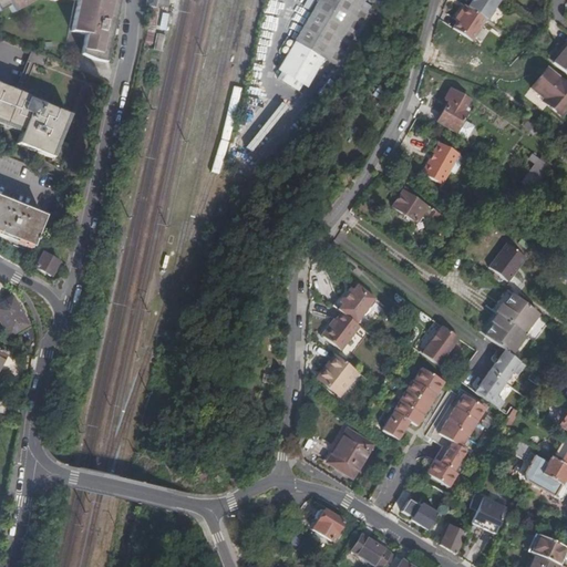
[(74,0),(64,45),(81,49),(91,51),(90,58),(94,59),(104,62),(111,33),(105,31),(104,34),(102,33),(103,29),(107,27),(109,23),(113,23),(119,0),(0,0),(0,8),(8,3),(12,10),(30,0),(74,0)]
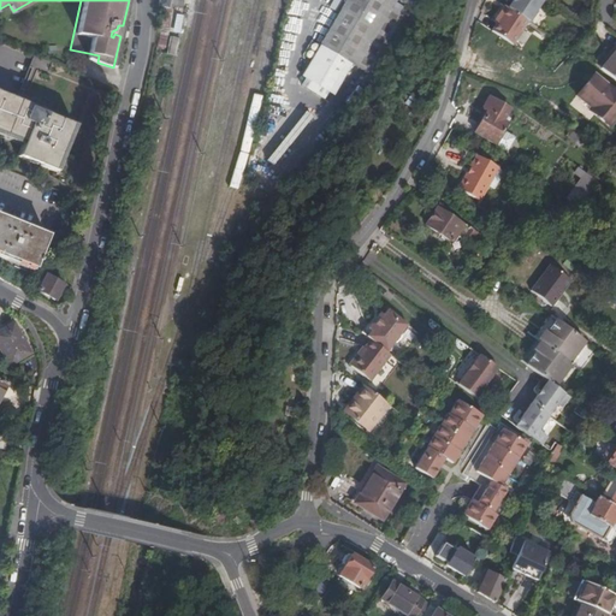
[(304,87),(327,100),(338,80),(342,81),(353,63),(361,69),(373,75),(369,82),(375,86),(380,78),(388,84),(428,13),(413,4),(407,0),(349,0),(304,77),(308,80),(304,87)]
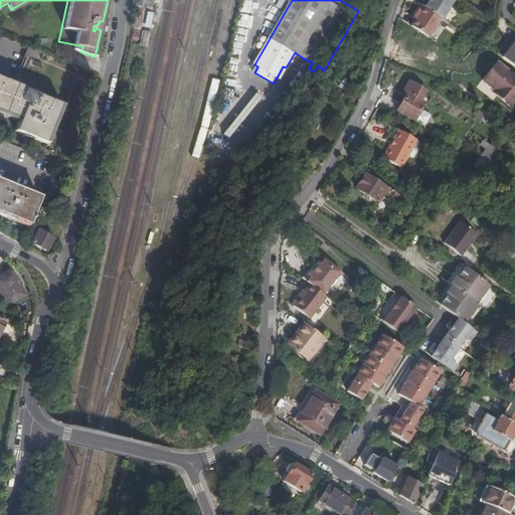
[(345,0),(345,3),(358,11),(364,0),(345,0)]
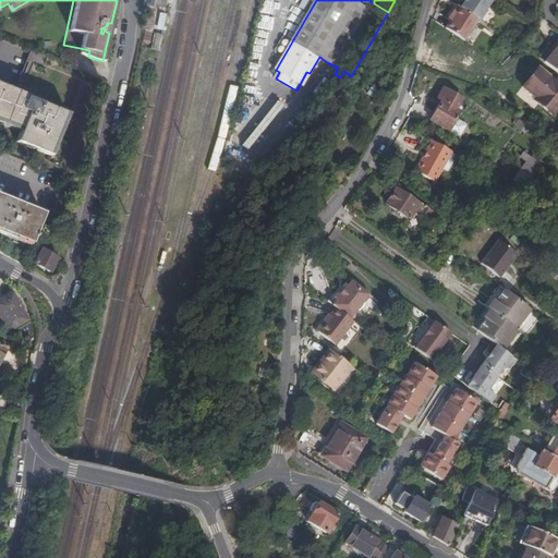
[(465,0),(460,9),(477,20),(478,21),(492,0),(465,0)]
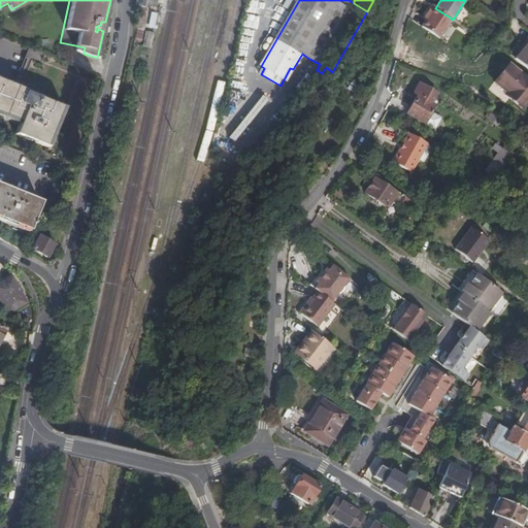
[(437,39),(452,19),(432,6),(423,19),(425,21),(420,27),(437,39)]
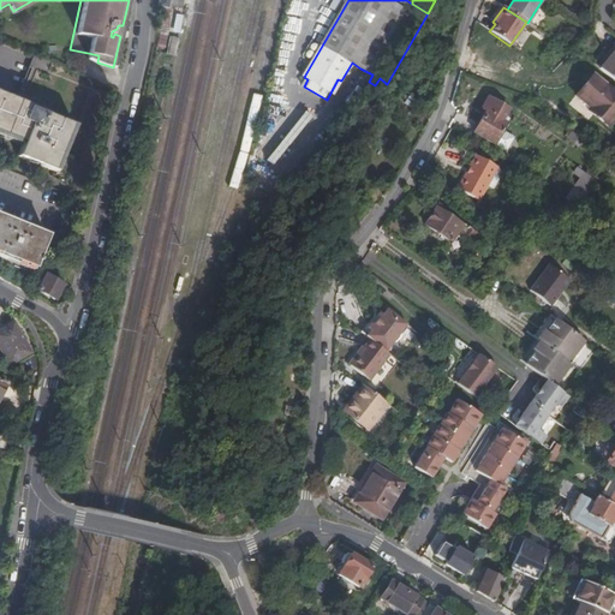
[(120,36),(123,25),(118,25),(117,29),(112,31),(111,36),(113,37),(114,34),(120,36)]
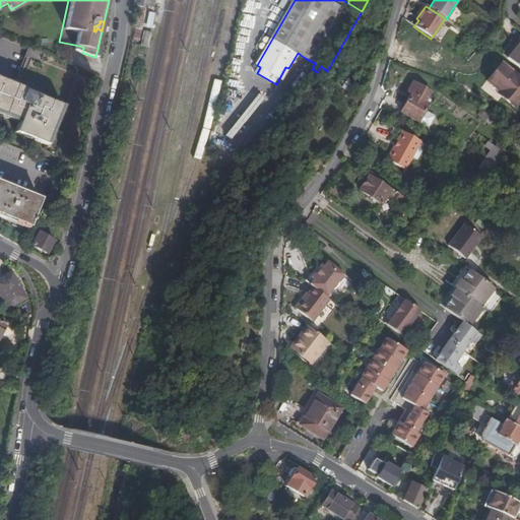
[(514,49),(507,58),(519,68),(519,42),(517,41),(512,47),(514,49)]
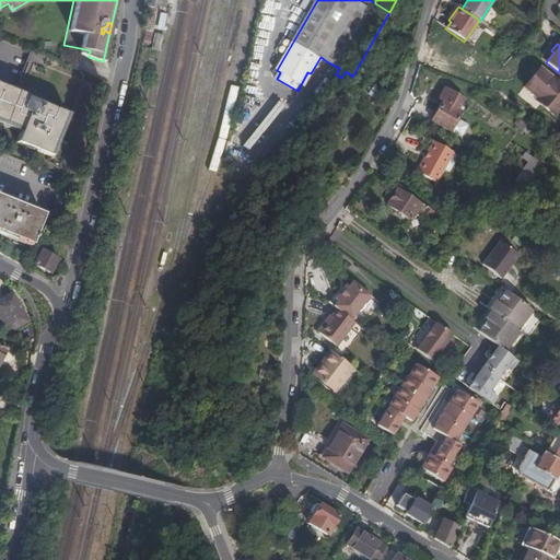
[(58,131),(81,70),(32,49),(15,91),(0,84),(0,120),(6,124),(7,121),(16,125),(15,126),(22,129),(16,141),(48,153),(50,146),(51,146),(55,139),(54,138),(57,130),(58,131)]
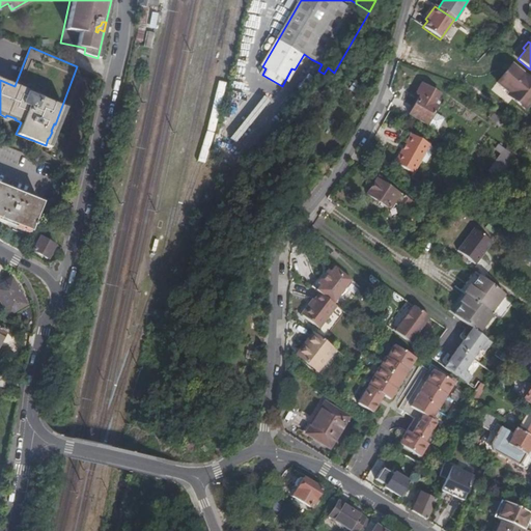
[(530,85),(530,78),(512,63),(508,67),(530,85)]
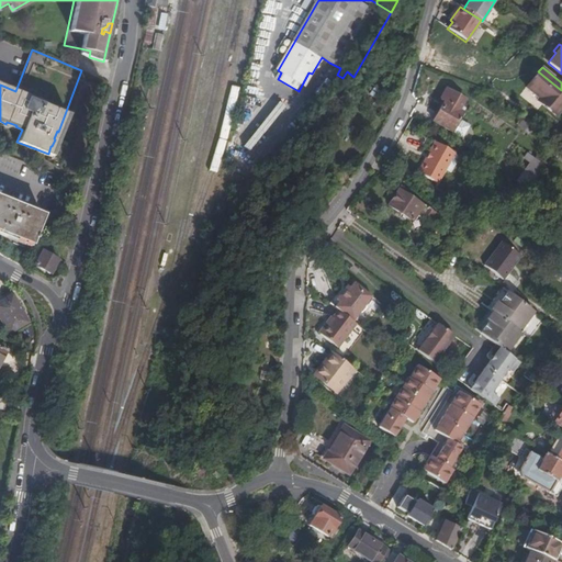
[(558,114),(561,108),(561,90),(538,71),(526,87),(538,96),(537,98),(558,114)]
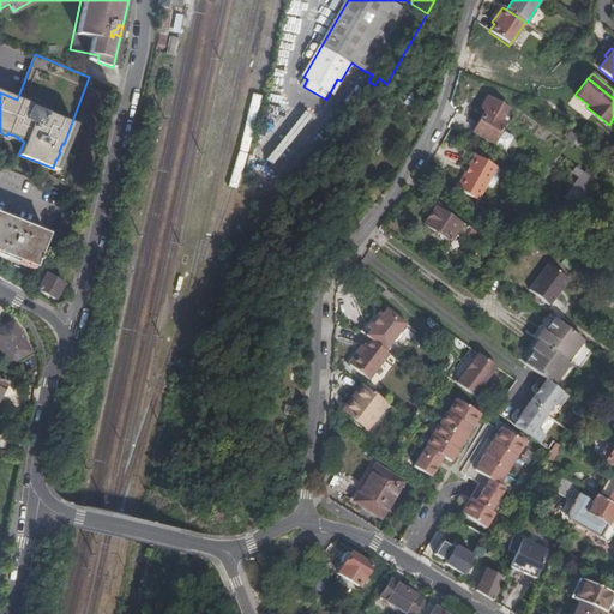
[(481,108),(482,110),(485,112),(476,126),(473,132),(494,144),(501,131),(506,122),(501,120),(509,108),(487,97),(481,108)]
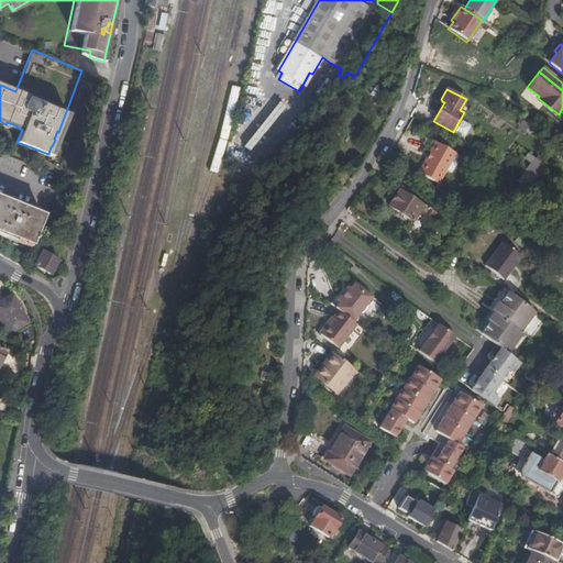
[(266,117),(258,111),(246,128),(253,133),(244,146),(252,152),(286,108),(278,101),(266,117)]
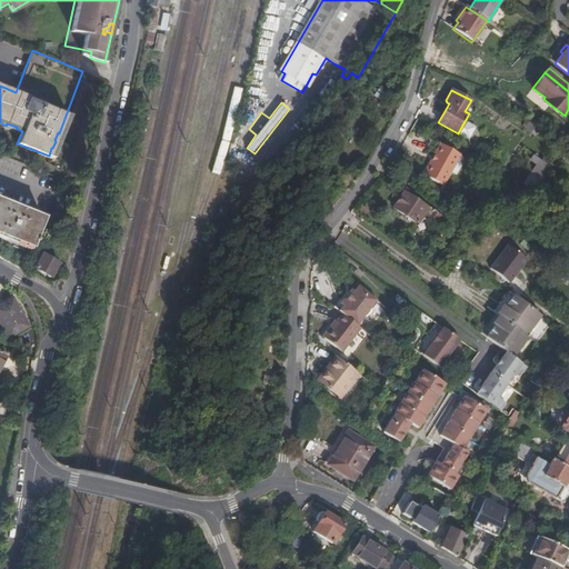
[(449,103),(447,102),(440,116),(441,117),(449,103)]
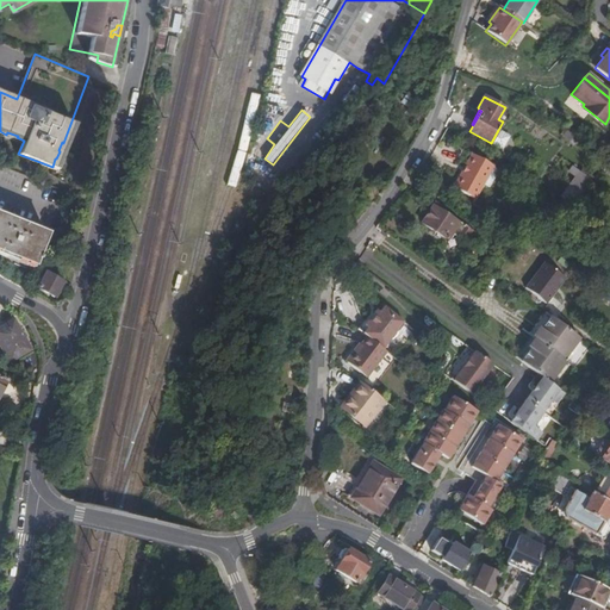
[(509,137),(498,130),(491,143),(502,149),(509,137)]
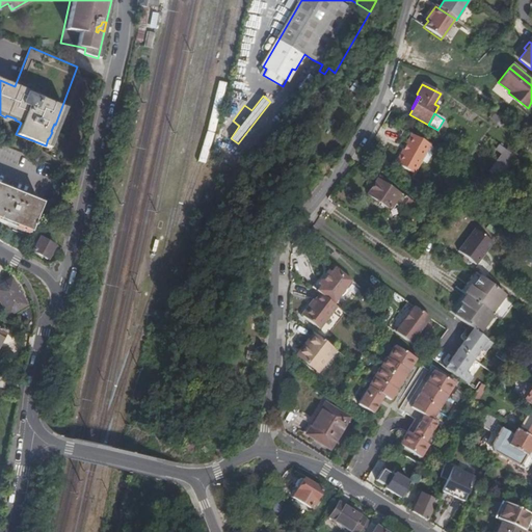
[(406,150),(405,149),(397,164),(416,174),(423,161),(430,145),(431,144),(413,134),(406,147),(408,148),(406,150)]
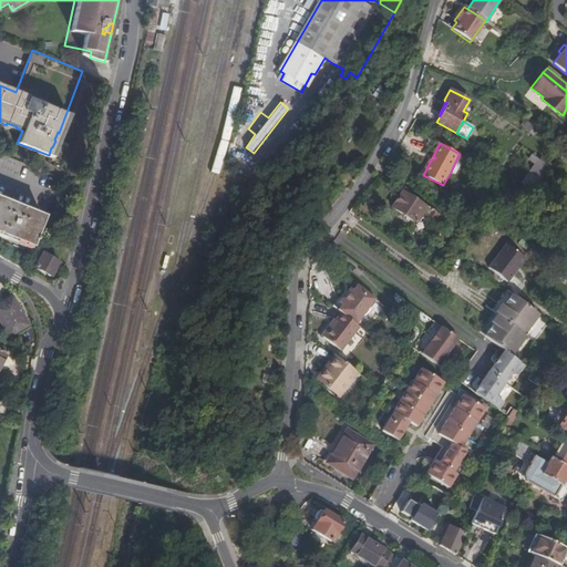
[(58,193),(63,177),(0,152),(0,233),(32,246),(43,217),(48,219),(52,208),(54,209),(60,193),(58,193)]
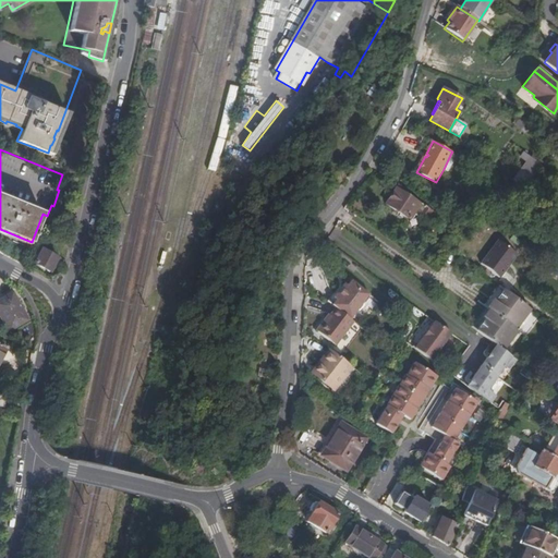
[(526,160),(513,180),(524,189),(532,179),(538,171),(544,166),(524,152),(521,156),(526,160)]
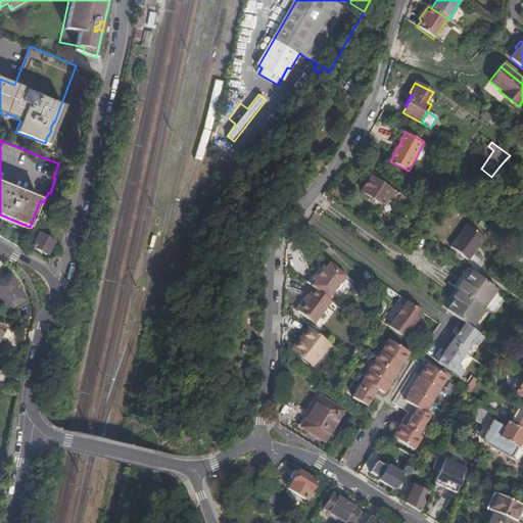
[(428,146),(423,143),(416,158),(421,160),(428,146)]
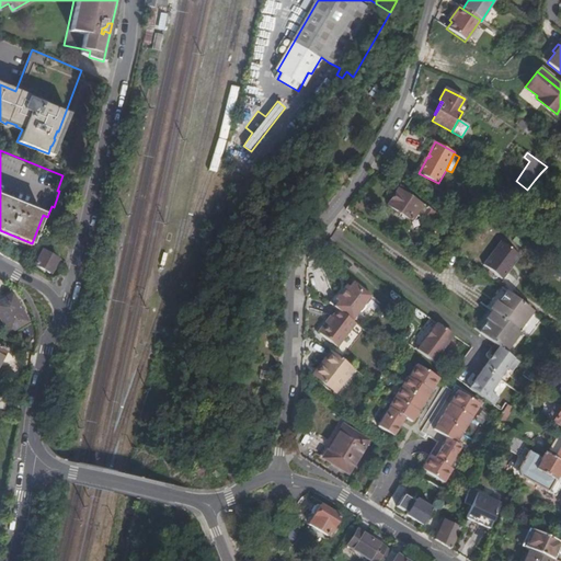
[(414,217),(423,204),(399,189),(388,205),(412,220),(412,219),(414,221),(416,218),(414,217)]
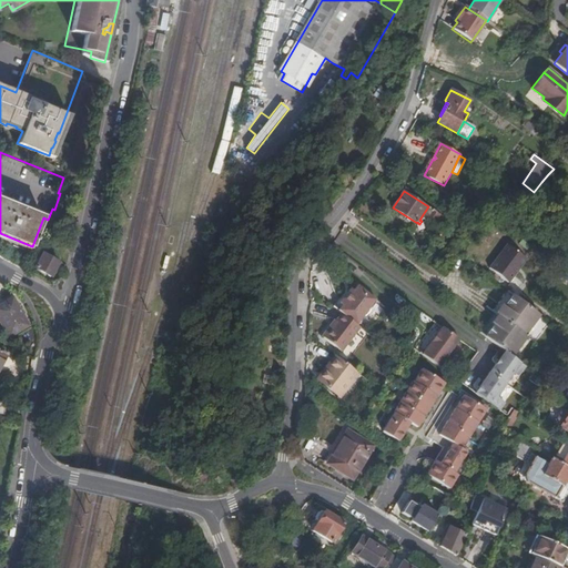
[(508,245),(492,269),(510,283),(528,260),(508,245)]
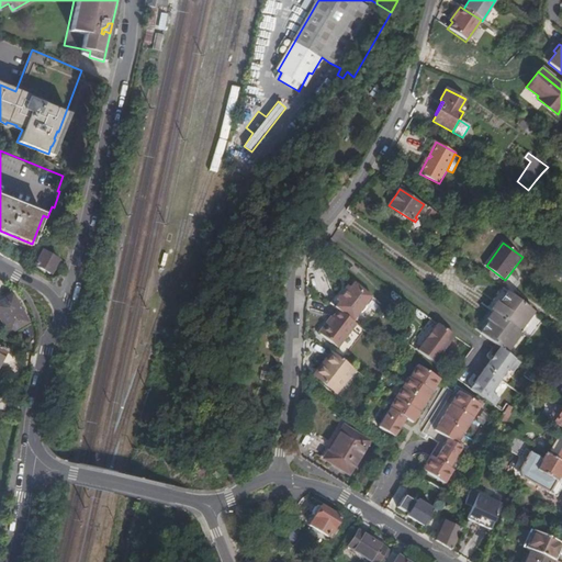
[(58,258),(43,249),(41,253),(34,265),(49,273),(58,258)]
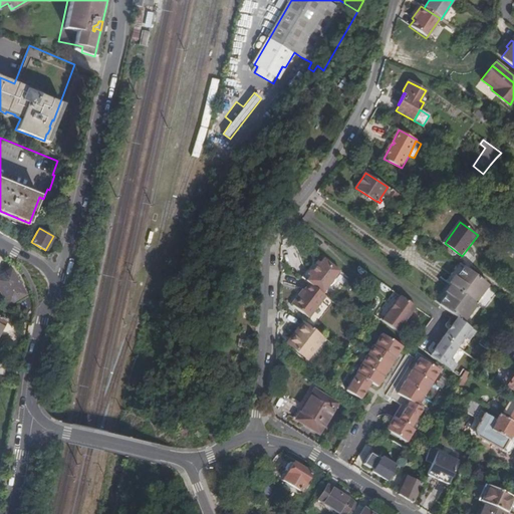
[(312,269),(310,269),(309,270),(307,273),(310,276),(306,280),(309,283),(322,292),(324,289),(327,285),(331,284),(335,280),(334,276),(339,270),(323,257),(320,262),(317,260),(314,263),(315,266),(312,269)]
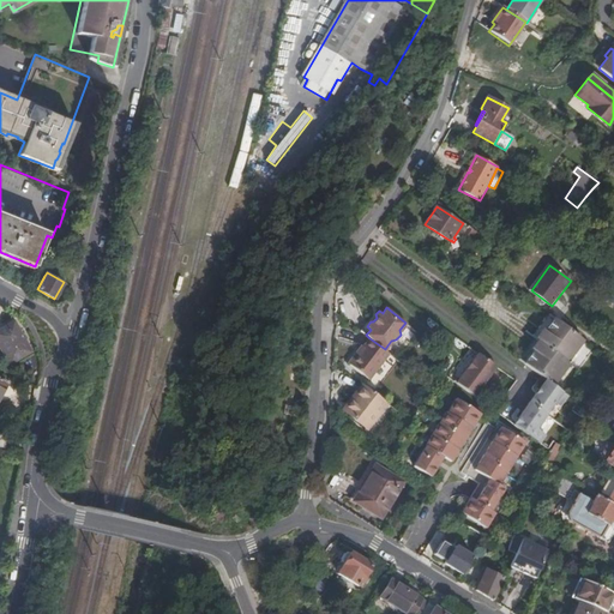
[(571,357),(577,349),(584,339),(549,314),(542,324),(547,329),(546,332),(543,330),(540,333),(536,339),(539,341),(533,350),(534,351),(533,355),(527,350),(519,360),(541,377),(554,385),(570,363),(567,362),(571,357)]
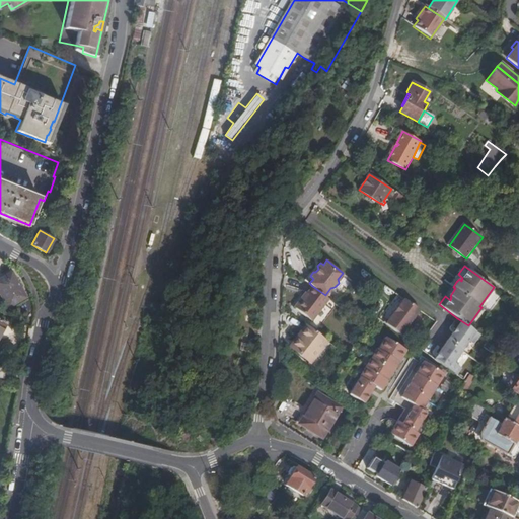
[(310,271),(304,279),(305,280),(306,281),(310,276),(312,273),(310,271)]
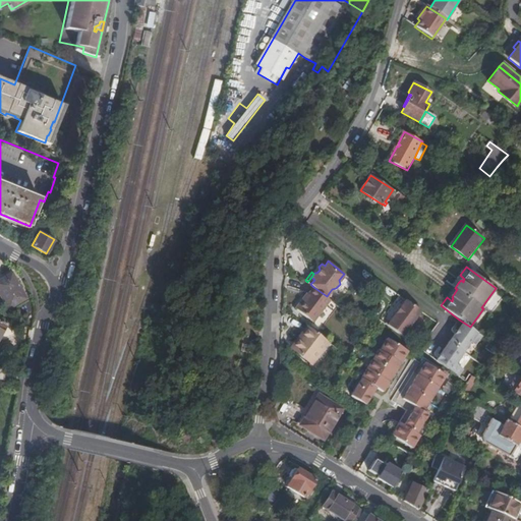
[(11,273),(0,279),(0,295),(8,309),(26,298),(11,273)]
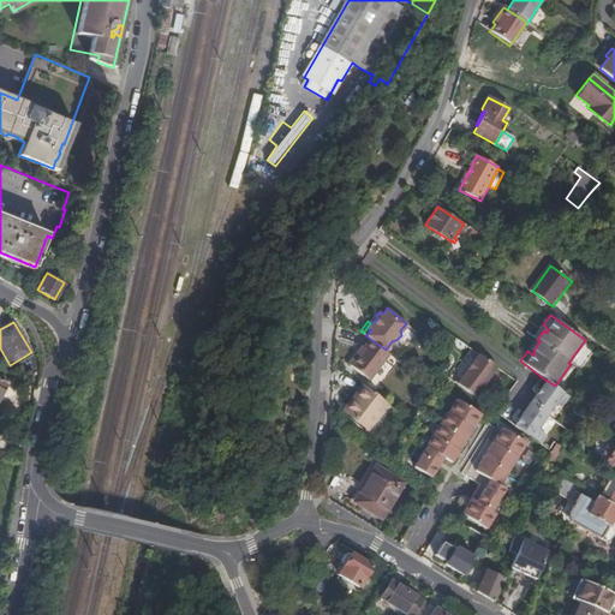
[(533,336),(536,339),(527,351),(533,356),(535,352),(533,351),(539,341),(537,340),(541,334),(544,330),(547,333),(548,329),(543,324),(537,333),(533,336)]
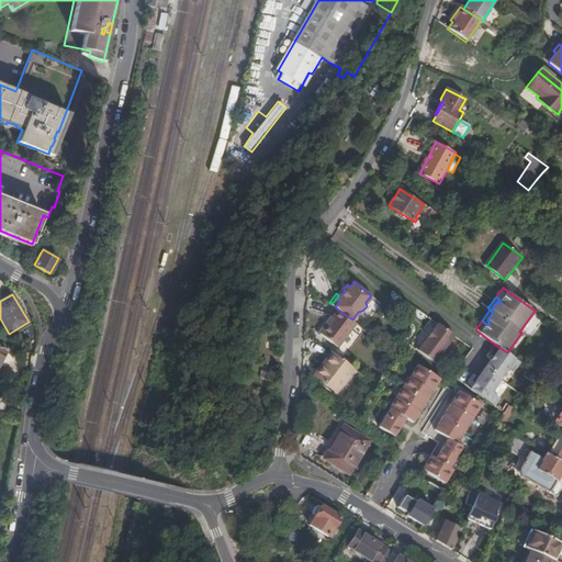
[(328,322),(327,321),(318,332),(338,348),(353,327),(357,324),(355,322),(352,319),(338,310),(333,316),(328,322)]
